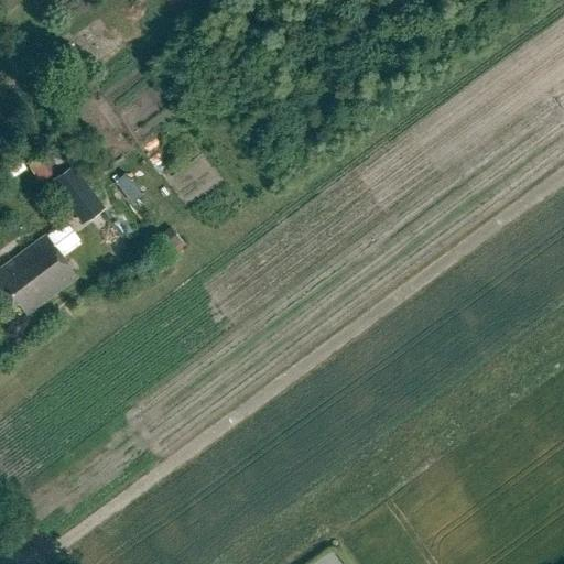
[(52,175),(39,156),(26,165),(40,184),(52,175)]
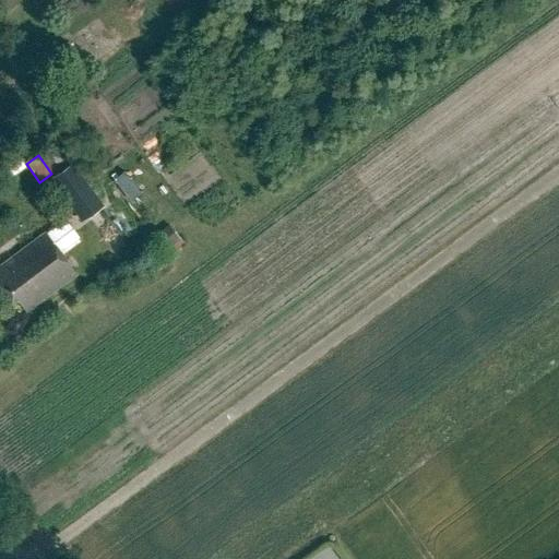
[(0,176),(4,182),(27,167),(20,156),(0,169),(0,176)]
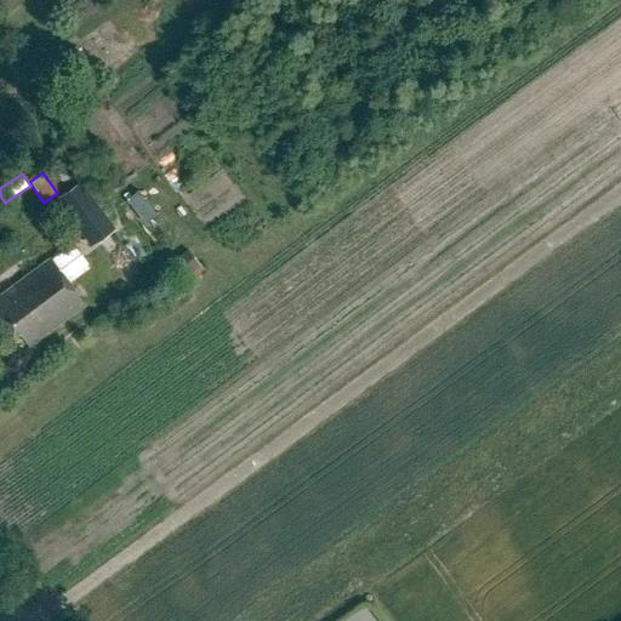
[(117,231),(81,182),(56,199),(91,249),(117,231)]
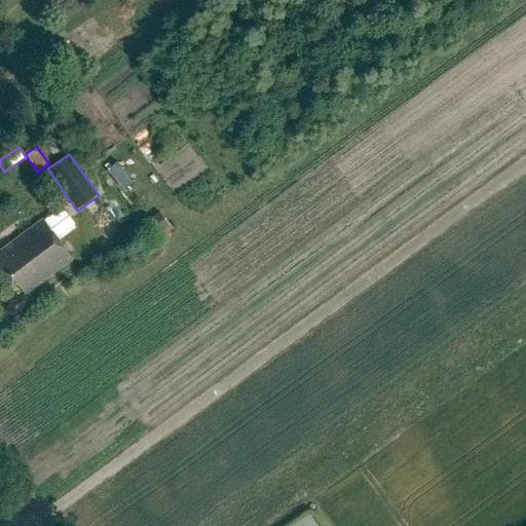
[(122,189),(133,182),(116,162),(107,170),(122,189)]
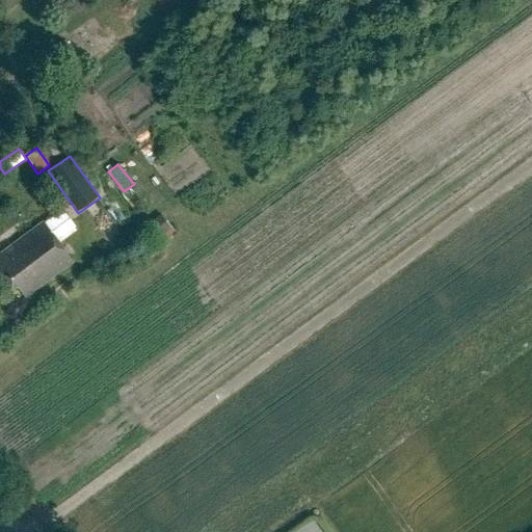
[(63,209),(48,220),(61,240),(78,229),(63,209)]
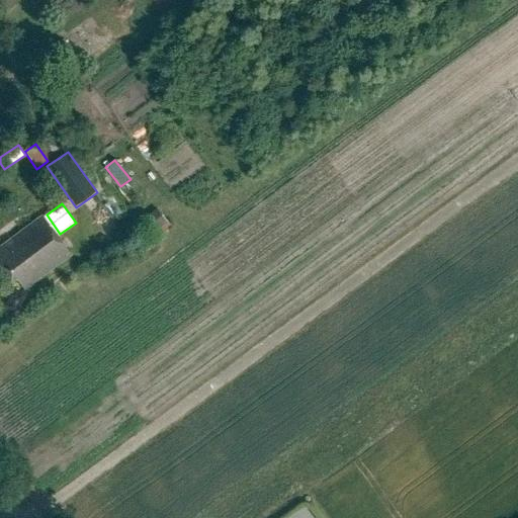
[(159,234),(170,226),(158,208),(147,217),(159,234)]
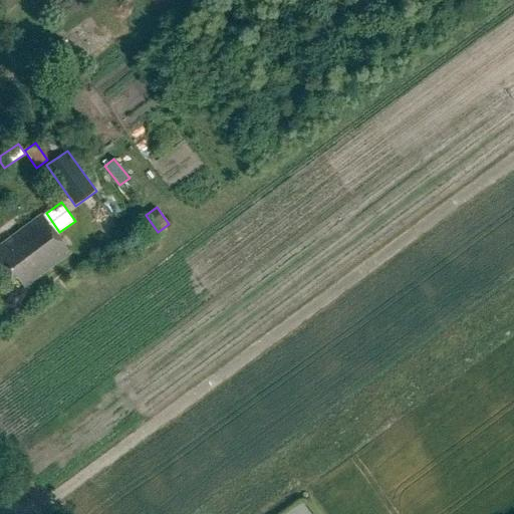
[(43,213),(0,245),(0,267),(10,281),(15,277),(22,287),(70,252),(43,213)]
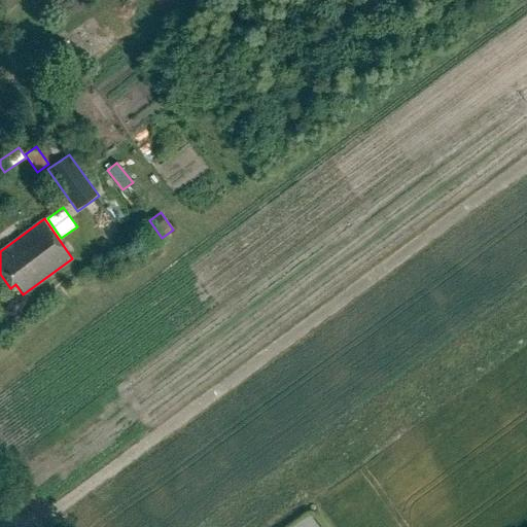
All buildings are outlined.
